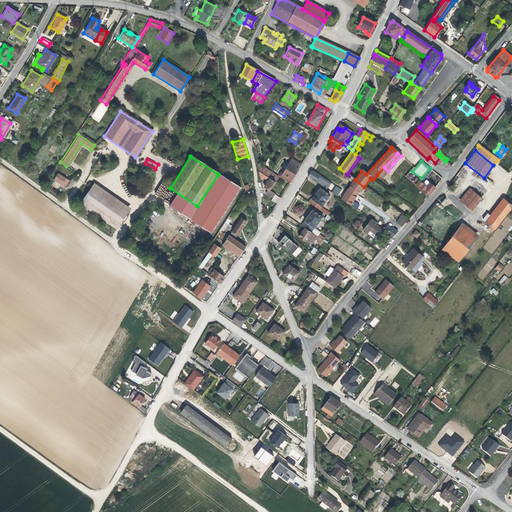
[(288,164),(280,178),(288,183),(297,169),(288,164)]
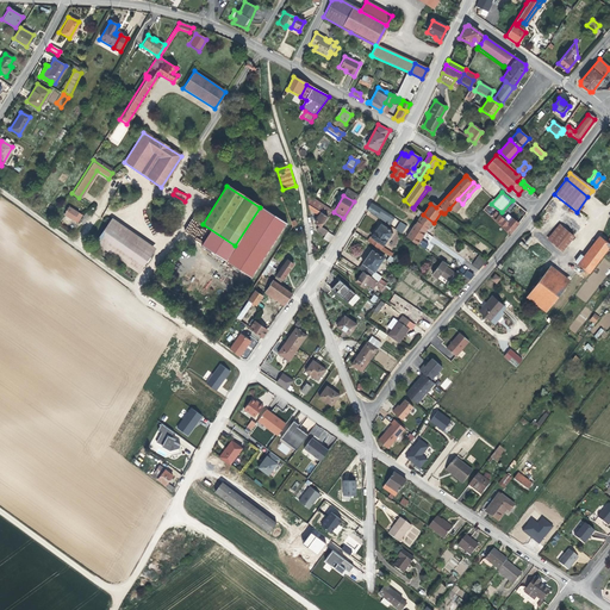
[(458,199),(449,209),(455,213),(470,197),(468,195),(462,204),(458,199)]
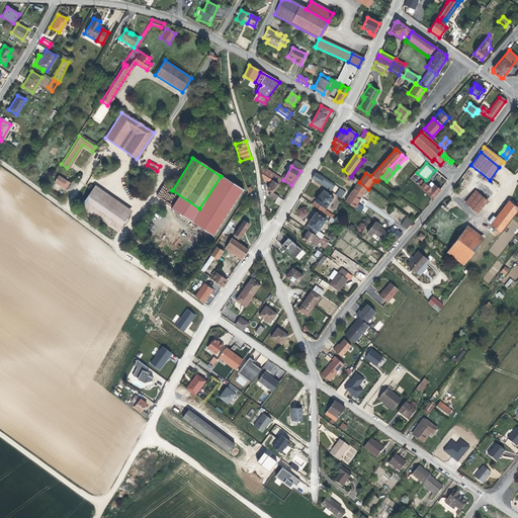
[(315,173),(311,179),(319,184),(320,183),(329,190),(332,186),(326,182),(327,181),(315,173)]
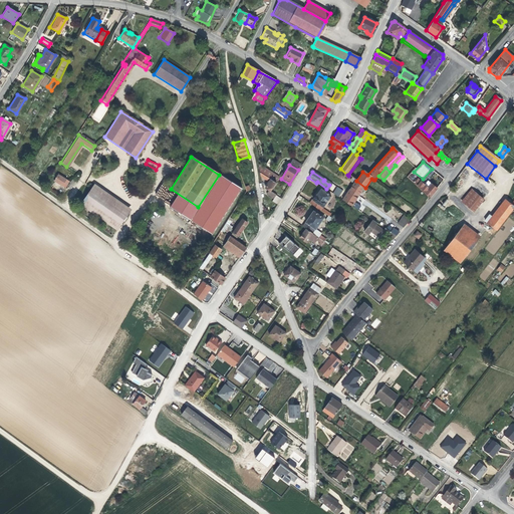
[(275,184),(259,173),(261,178),(268,183),(264,189),(268,191),(270,192),(275,184)]
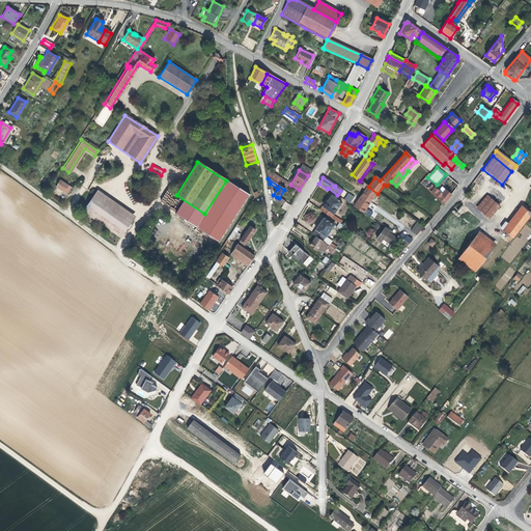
[(59,180),(55,188),(65,194),(70,188),(59,180)]
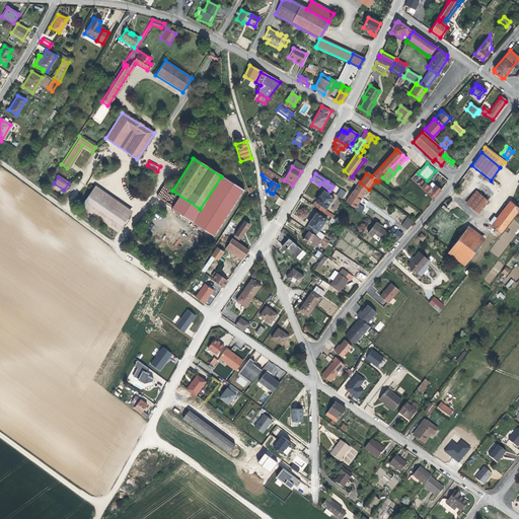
[(225,178),(204,211),(207,213),(228,180),(225,178)]
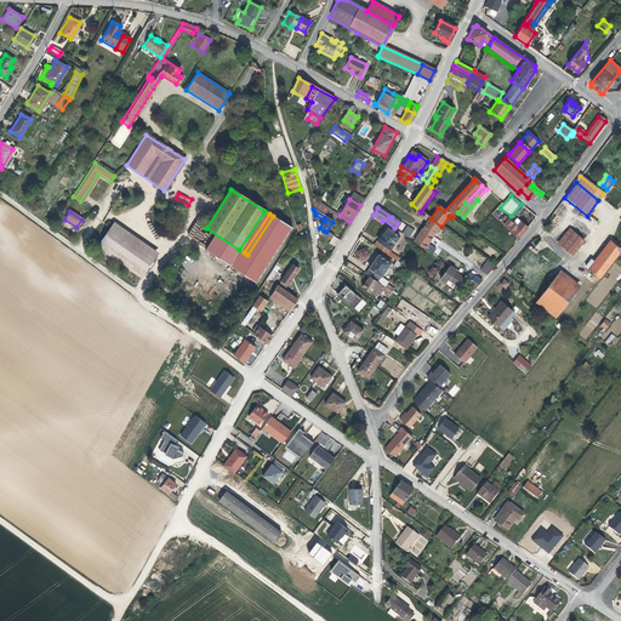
[(273,216),(248,255),(249,256),(255,260),(251,265),(262,272),(266,267),(262,263),(288,226),(273,216)]
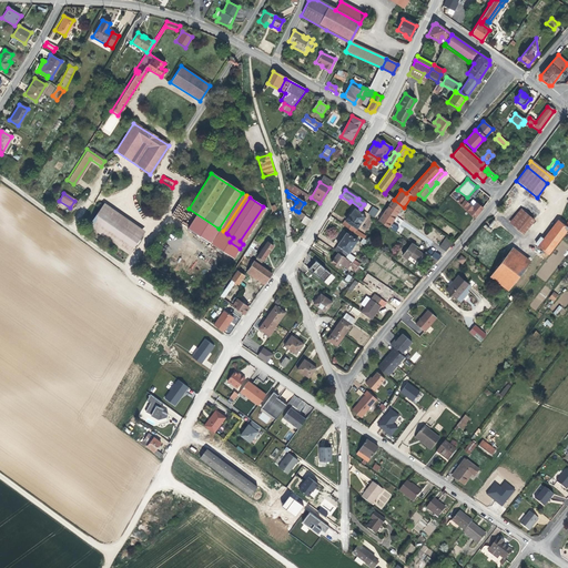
[(460,198),(455,203),(473,219),(482,209),(472,200),(468,204),(460,198)]
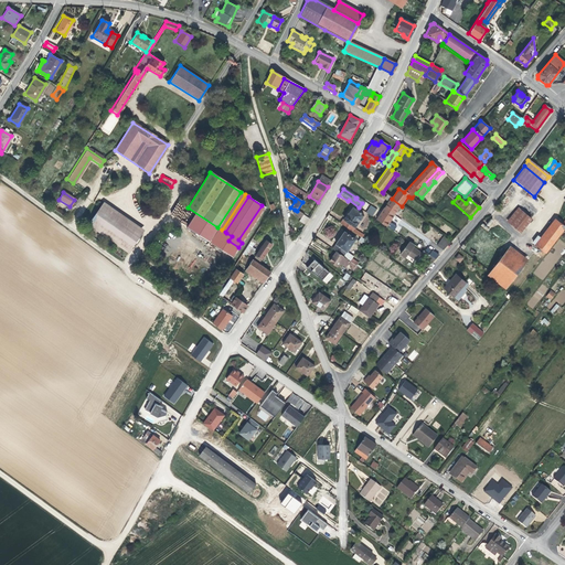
[(391,199),(383,209),(393,216),(398,209),(400,211),(403,208),(402,206),(392,199),(391,199)]
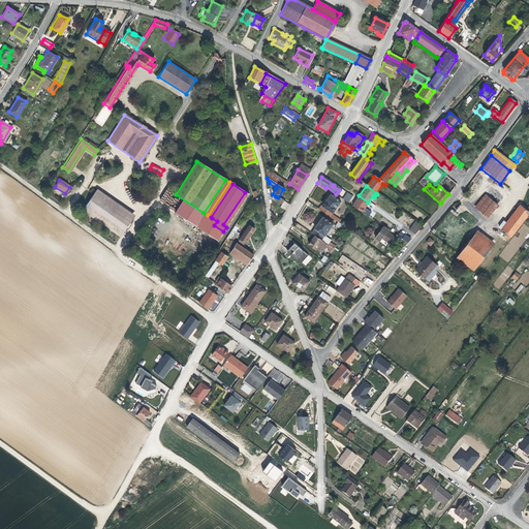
[(96,189),(81,211),(118,238),(133,216),(96,189)]
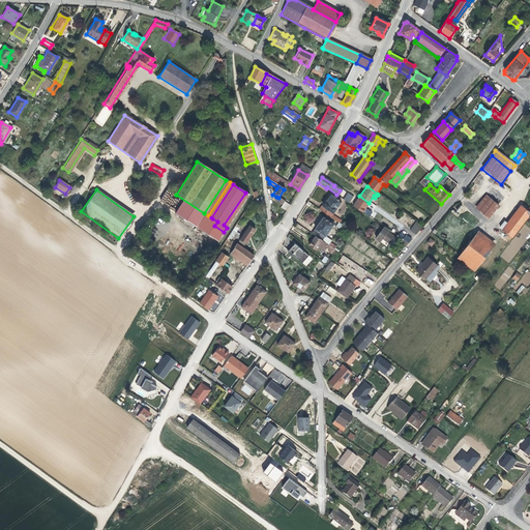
[(351,203),(353,195),(347,193),(344,201),(351,203)]
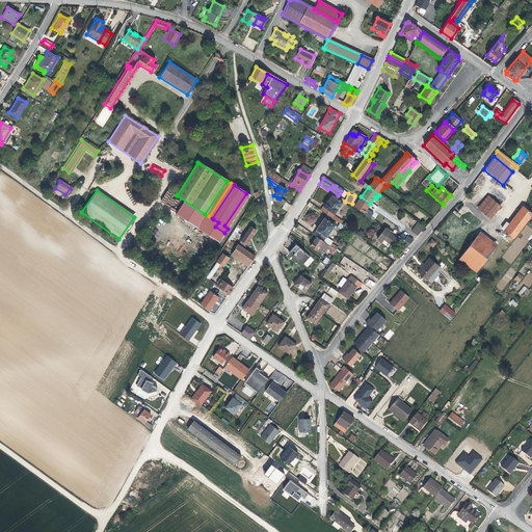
[(323,208),(321,212),(331,219),(334,217),(333,216),(341,203),(331,196),(327,203),(326,203),(323,208)]
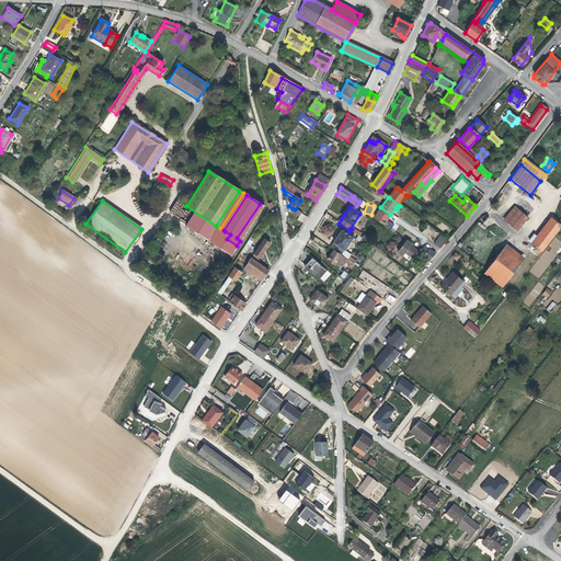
[(380,207),(373,218),(386,227),(388,222),(386,221),(390,215),(380,207)]
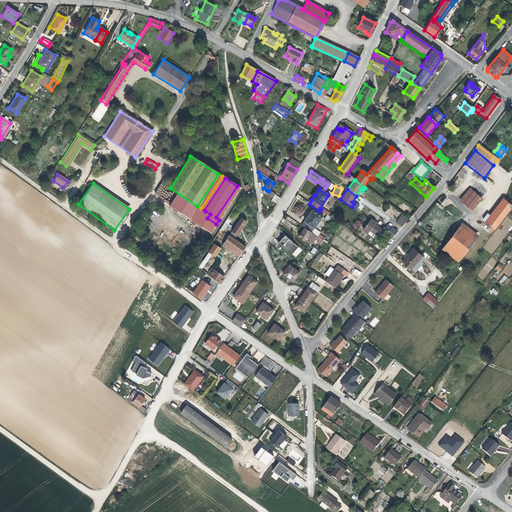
[(469,189),(459,201),(471,211),(481,199),(469,189)]
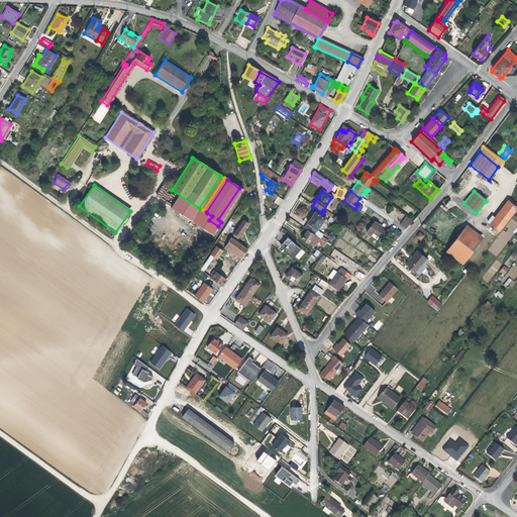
[(270,192),(268,196),(274,200),(276,197),(277,197),(272,193),(270,192)]
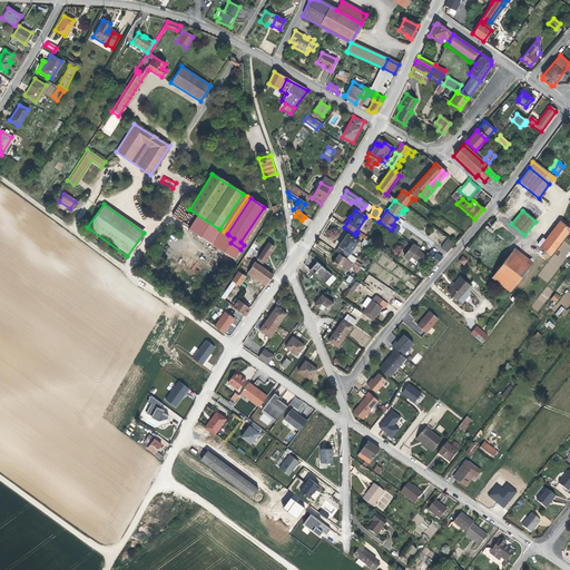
[(306,228),(311,220),(304,217),(302,220),(301,224),(306,228)]
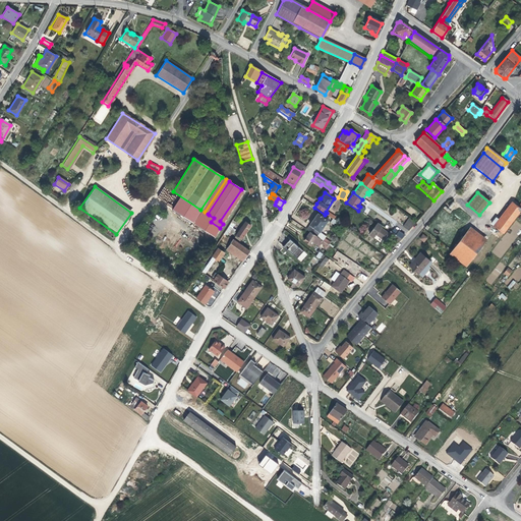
[(510,201),(491,225),(494,227),(512,204),(510,201)]
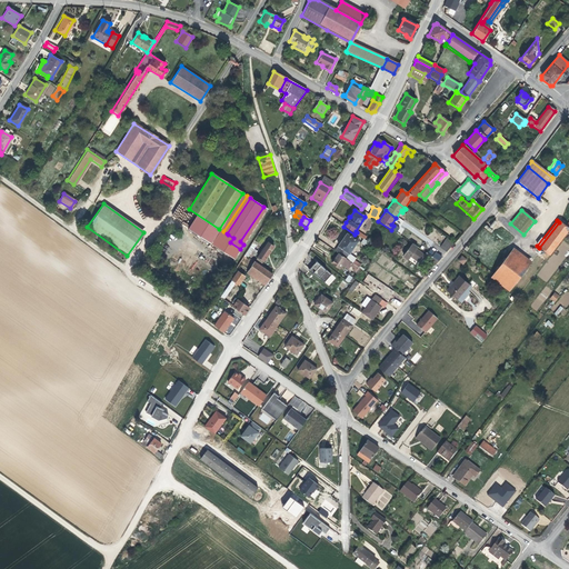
[(559,222),(539,248),(548,255),(568,227),(568,220),(568,222),(568,223),(566,228),(565,227),(559,222)]
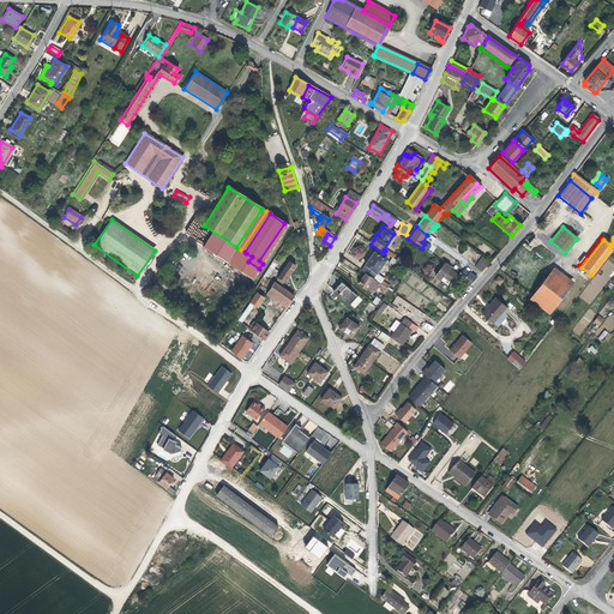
[(373,253),(360,271),(365,275),(373,281),(374,278),(373,278),(375,275),(385,262),(379,257),(380,256),(380,254),(377,252),(374,252),(373,253)]
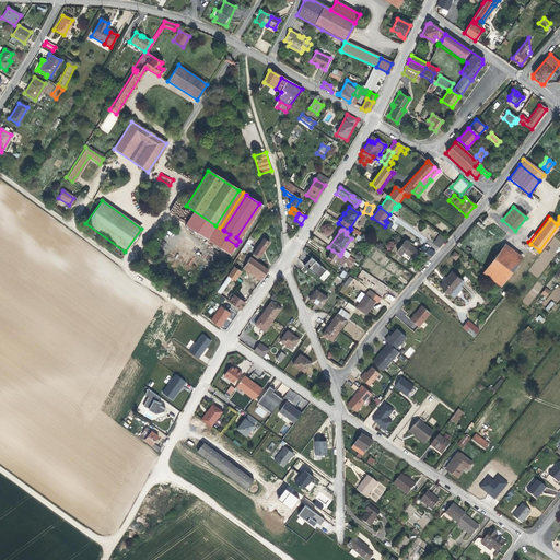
[(439,234),(432,244),(439,248),(446,240),(439,234)]
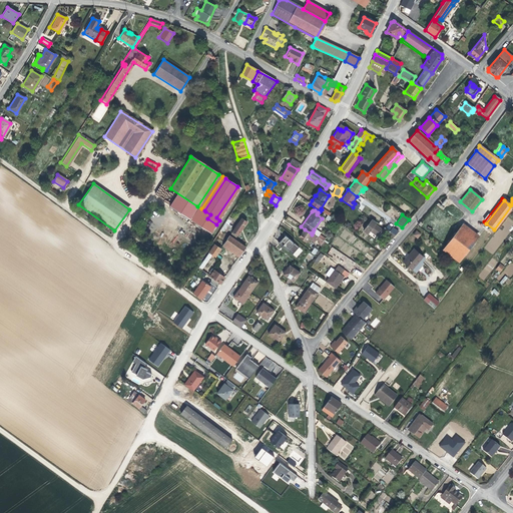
[(240,218),(230,233),(235,237),(245,222),(240,218)]
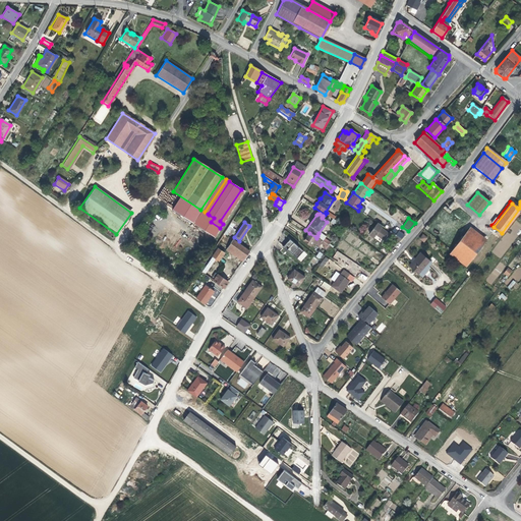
[(378,224),(368,235),(372,238),(374,235),(383,241),(388,234),(381,229),(382,227),(378,224)]
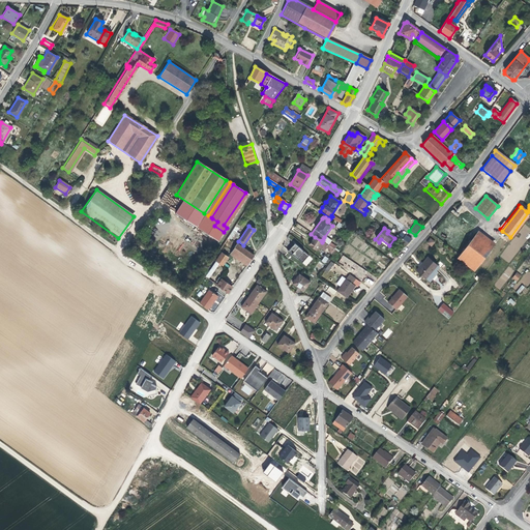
[(477,231),(475,234),(492,247),(494,244),(477,231)]
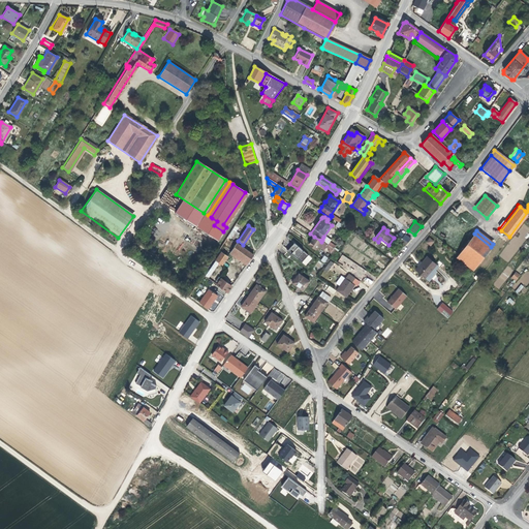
[(474,234),(458,255),(474,268),(491,247),(474,234)]
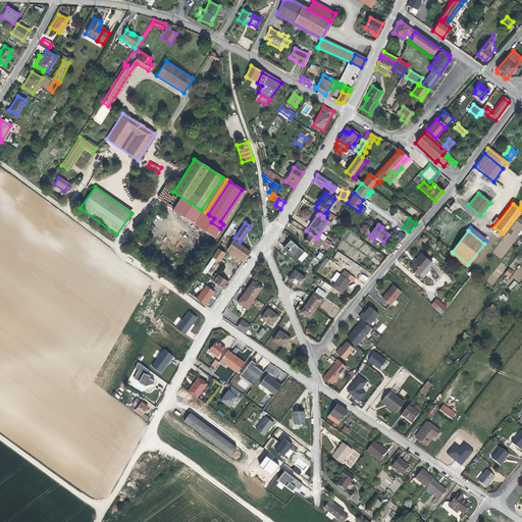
[(310,233),(304,243),(310,247),(313,243),(318,247),(319,244),(321,241),(317,239),(310,233)]
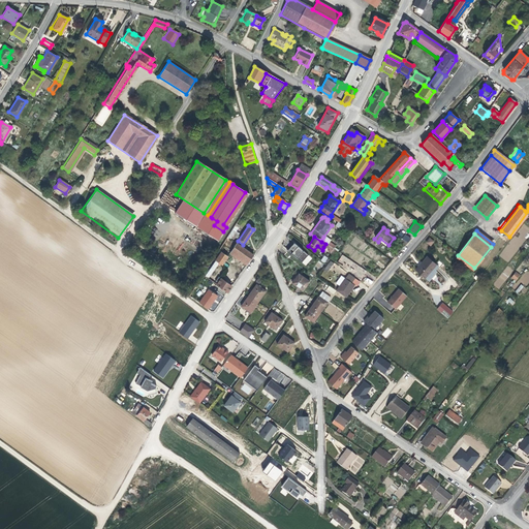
[(430,238),(426,243),(431,246),(435,241),(430,238)]
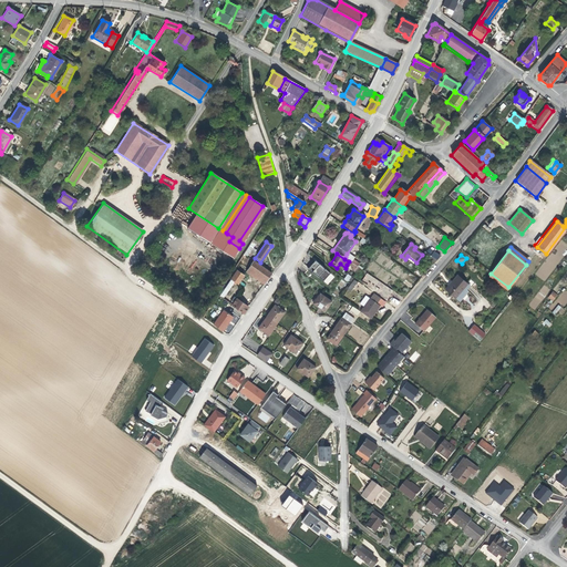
[(253,261),(247,269),(265,281),(270,274),(253,261)]
